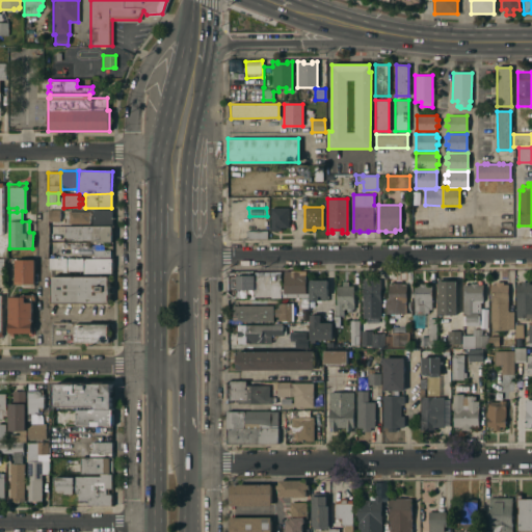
[(288,228),(281,228),(281,231),(271,231),(271,208),(288,208),(288,214),(288,228)]
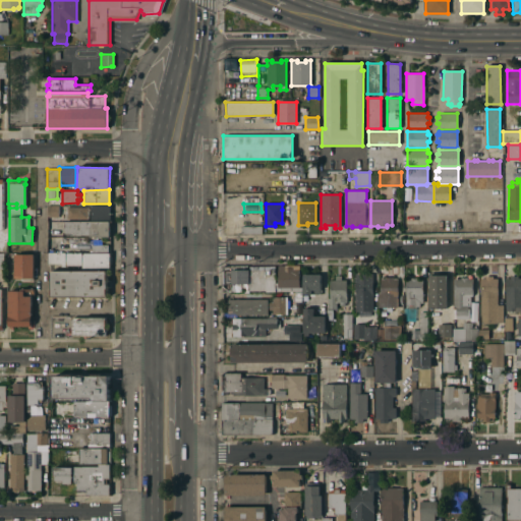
[(47,217),(47,206),(58,206),(58,218),(47,217)]
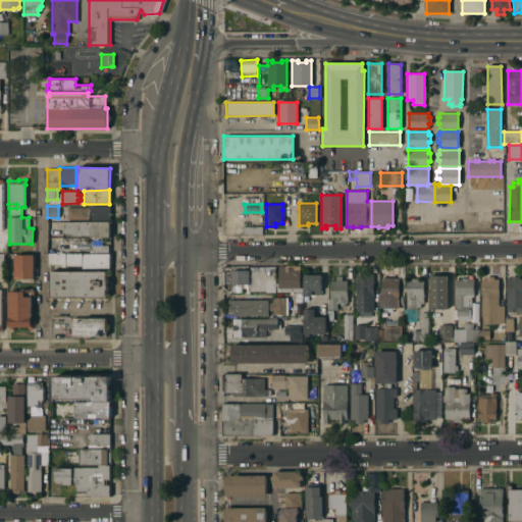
[(91,221),(91,206),(109,206),(109,221),(91,221)]
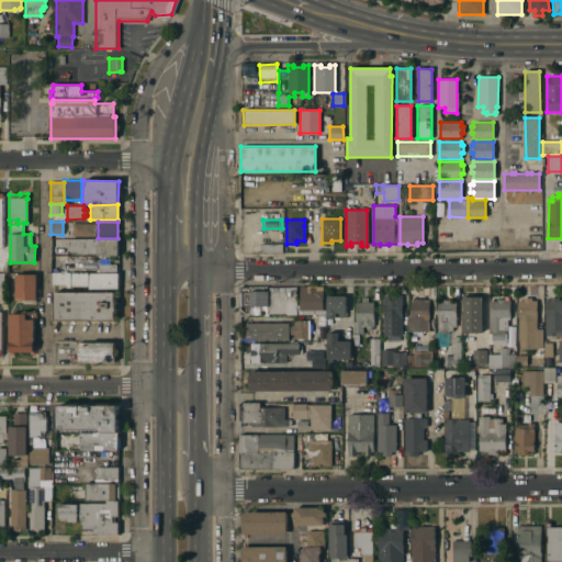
[(72,223),(93,224),(96,225),(96,228),(94,228),(93,236),(72,236),(72,223)]
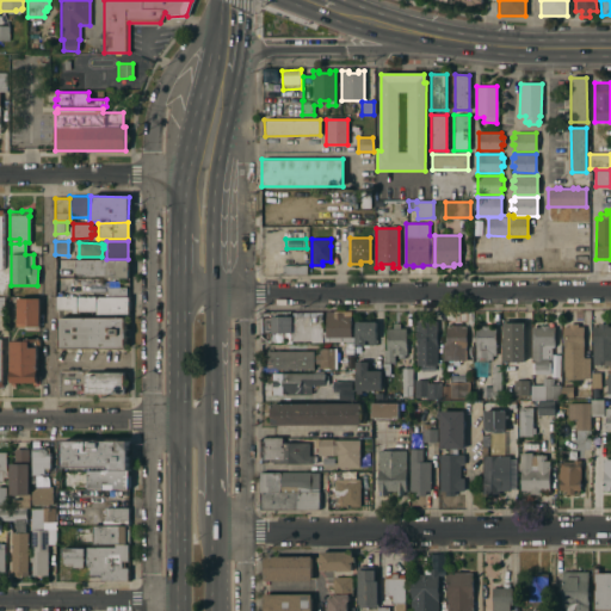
[(128,278),(105,278),(105,276),(86,276),(86,273),(76,273),(76,260),(106,259),(128,259),(128,278)]
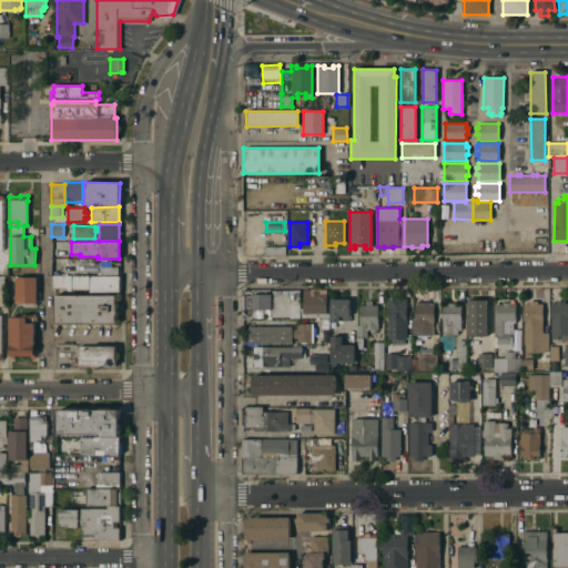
[(285,254),(263,255),(263,246),(285,246),(285,254)]
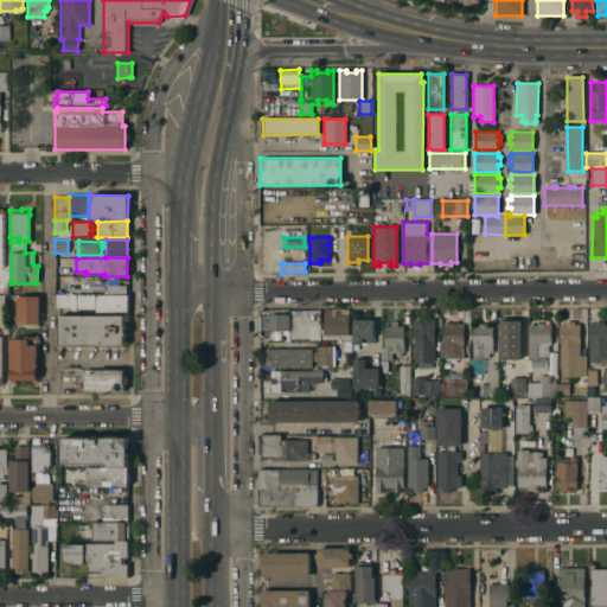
[(127,294),(127,313),(94,313),(94,310),(71,311),(71,308),(56,308),(56,295),(107,294),(126,294),(127,294)]
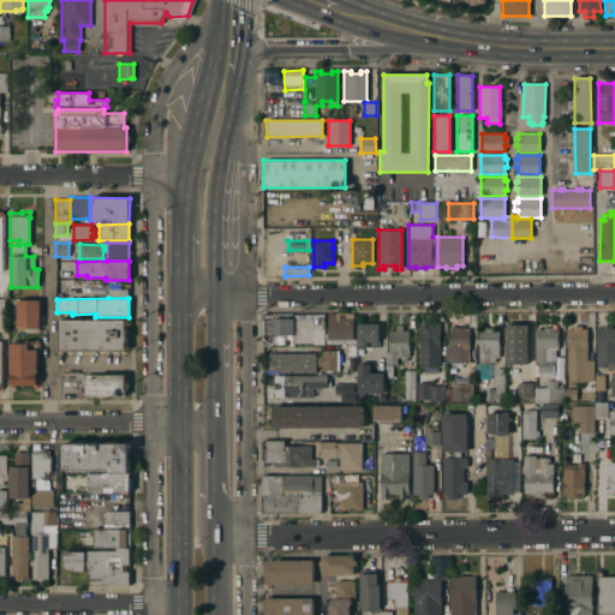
[(17,299),(40,300),(39,329),(16,328),(17,299)]
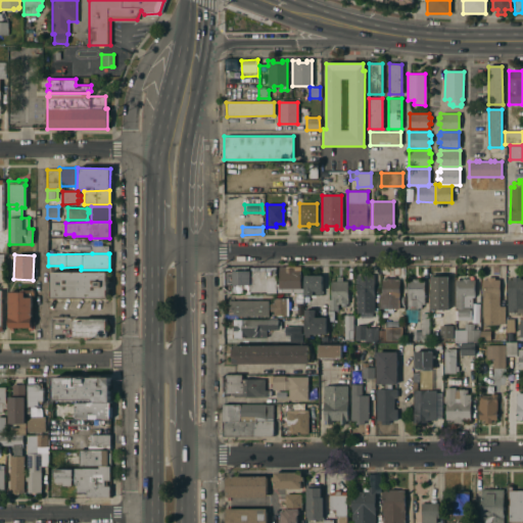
[(299,271),(299,288),(302,288),(302,292),(268,292),(268,291),(233,292),(233,285),(225,285),(225,272),(232,272),(232,271),(276,271),(276,282),(275,282),(275,284),(278,284),(278,271),(285,271),(285,268),(293,268),(293,271),(299,271)]
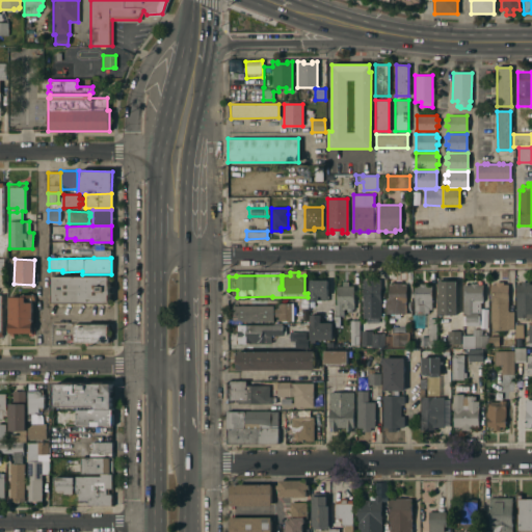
[(108,276),(108,303),(51,303),(51,276),(108,276)]
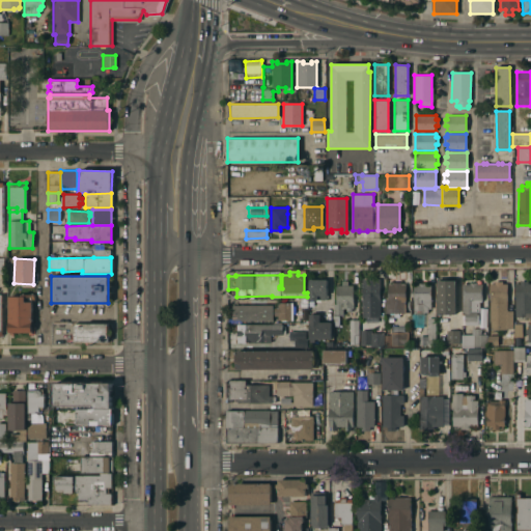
[(455,314),(438,314),(438,278),(455,278),(455,314)]
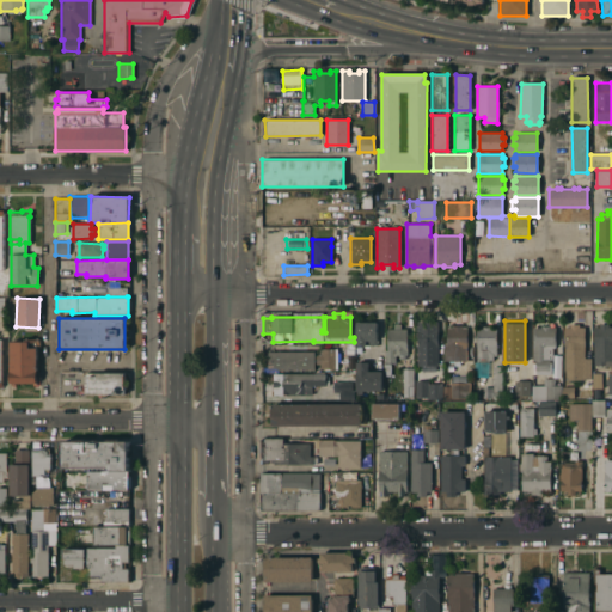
[(438,366),(417,366),(417,337),(416,337),(415,330),(417,330),(417,323),(438,322),(438,366)]
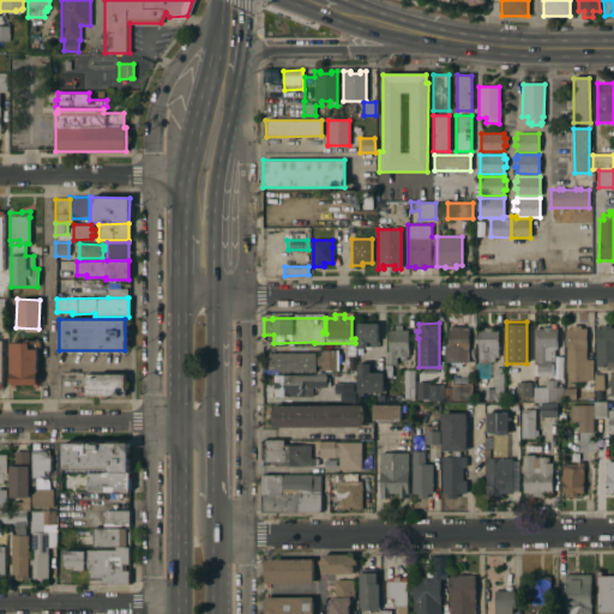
[(378,347),(357,347),(357,324),(378,324),(378,347)]
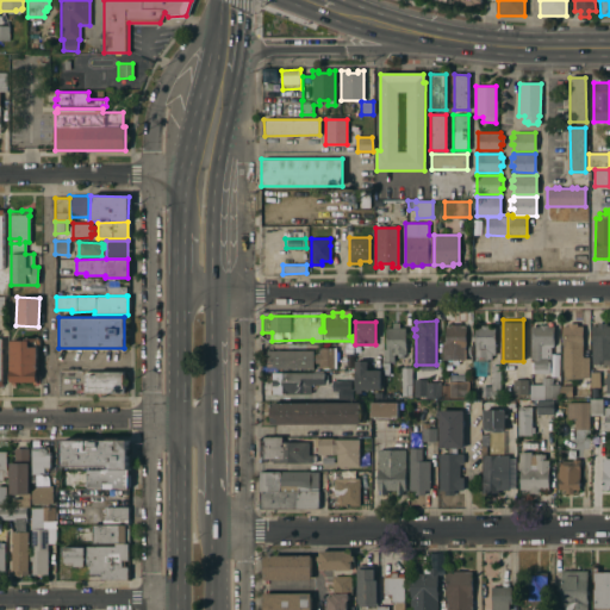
[(399,328),(405,328),(405,340),(406,340),(406,349),(405,349),(405,355),(393,355),(393,362),(384,362),(384,349),(386,349),(386,328),(392,328),(392,323),(399,323),(399,328)]
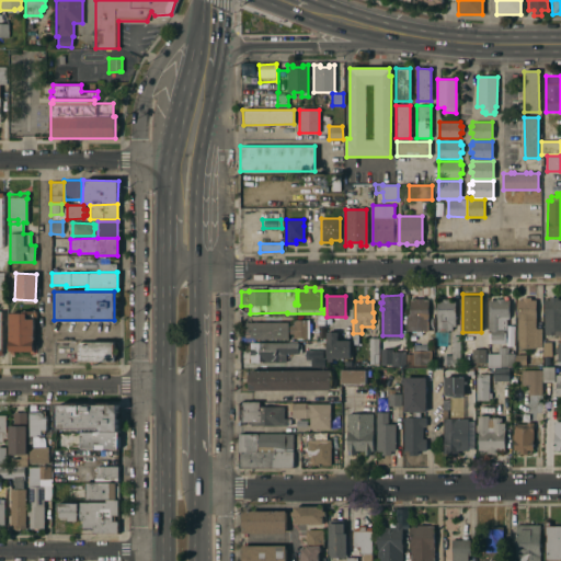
[(541,347),(535,347),(535,348),(518,348),(518,340),(517,340),(516,300),(522,300),(522,297),(530,297),(530,300),(536,300),(536,322),(535,322),(536,329),(540,329),(541,347)]
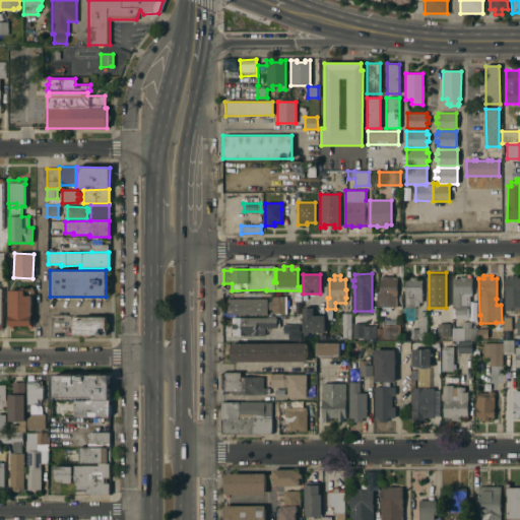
[(519,311),(504,311),(504,277),(509,277),(509,275),(517,275),(517,278),(519,278),(519,311)]
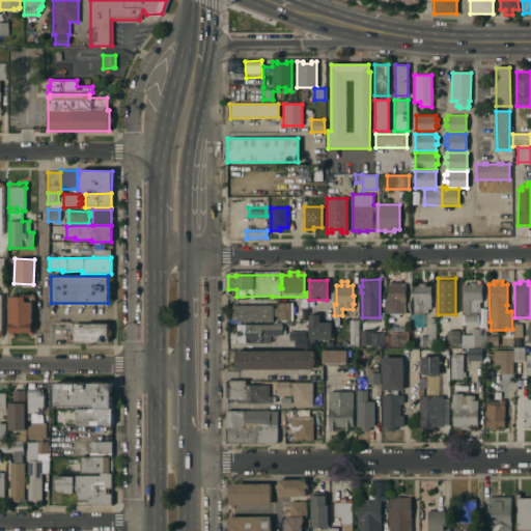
[(387,300),(387,282),(404,282),(404,313),(385,313),(385,300),(387,300)]
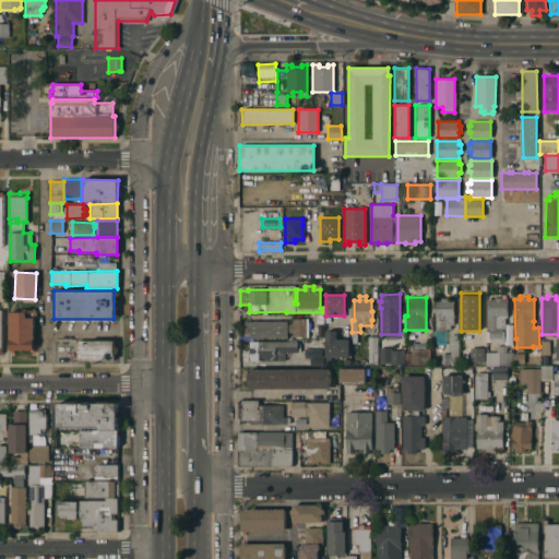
[(435,300),(441,300),(441,298),(448,298),(448,299),(453,299),(453,325),(450,325),(450,329),(444,329),(444,326),(435,328),(435,300)]
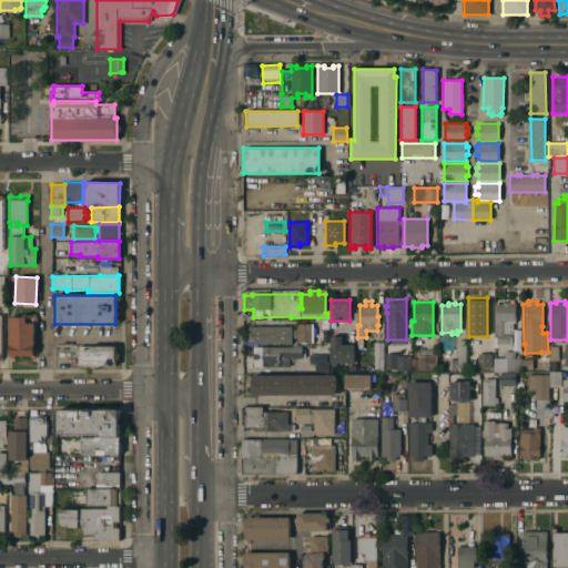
[(495,304),(501,304),(501,303),(509,303),(509,304),(515,304),(515,323),(513,323),(513,336),(510,336),(510,347),(495,347),(495,337),(495,304)]
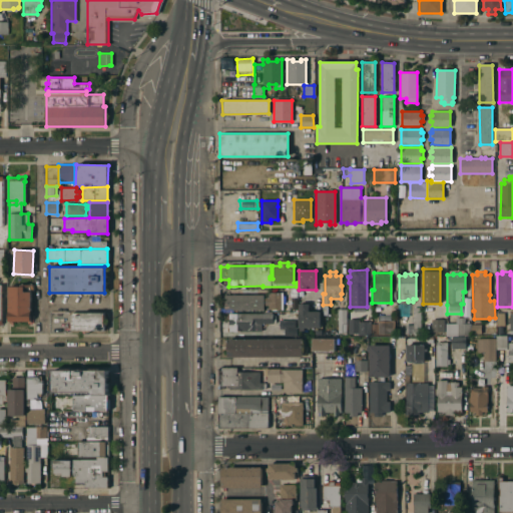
[(30,290),(30,322),(29,322),(29,323),(26,323),(26,321),(11,322),(11,323),(9,323),(8,287),(15,287),(15,285),(32,284),(32,290),(30,290)]
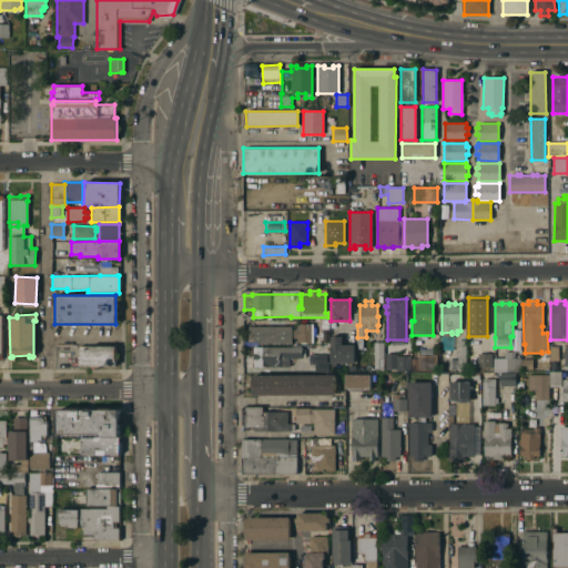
[(313,343),(297,343),(297,338),(293,338),(293,328),(296,328),(296,324),(313,324),(313,343)]
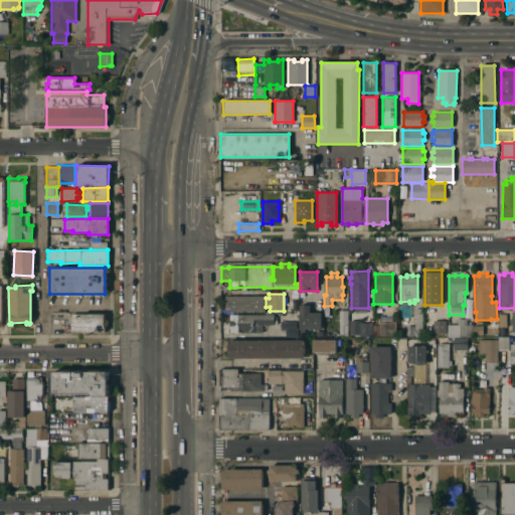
[(258,310),(258,312),(255,312),(255,311),(250,311),(250,312),(248,312),(248,310),(241,310),(241,312),(239,312),(239,311),(233,311),(233,310),(226,310),(226,297),(233,297),(233,296),(237,296),(237,297),(242,297),(242,296),(246,295),(246,297),(254,297),(254,295),(259,295),(259,297),(264,297),(264,310),(258,310)]
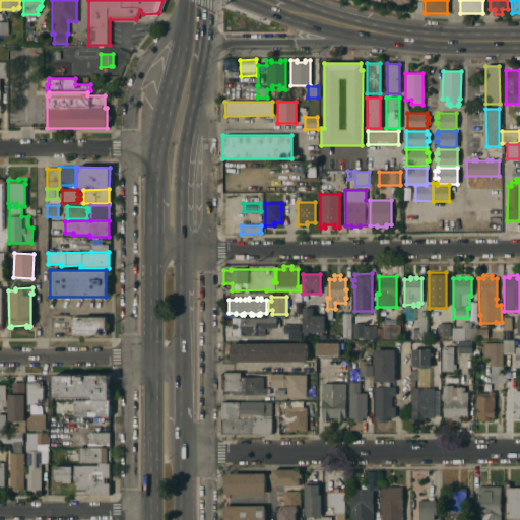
[(323,332),(308,332),(308,335),(303,335),(303,308),(313,308),(313,315),(324,316),(323,332)]
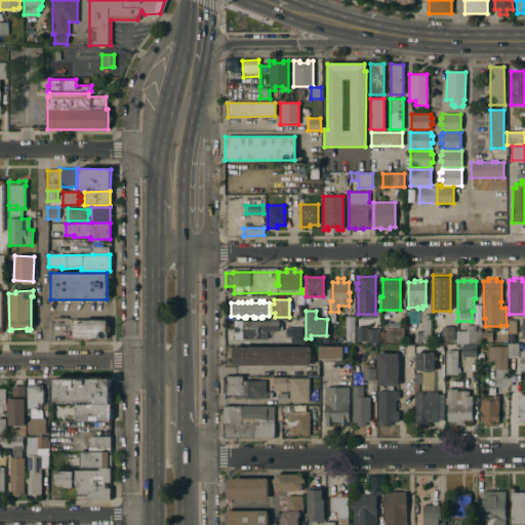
[(430,342),(422,342),(422,329),(420,329),(420,325),(422,325),(422,315),(430,315),(430,342)]
